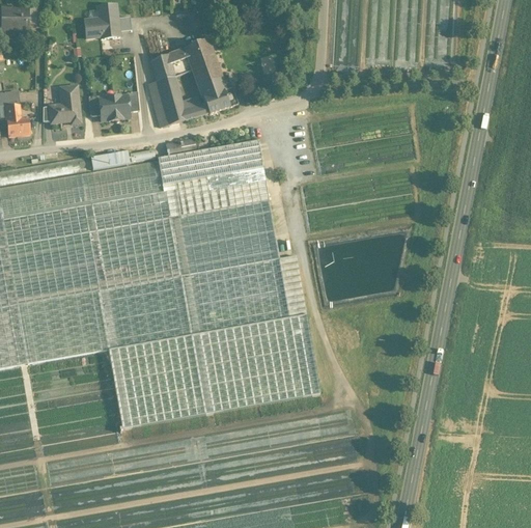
[(98,17),(84,18),(86,38),(100,37),(101,39),(120,38),(120,31),(119,18),(118,5),(96,6),(98,17)]
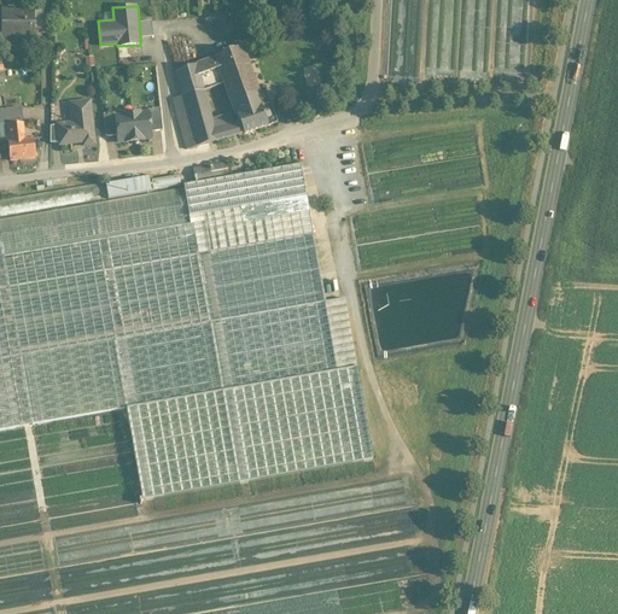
[(44,7),(33,7),(33,11),(34,11),(34,28),(44,28),(44,7)]
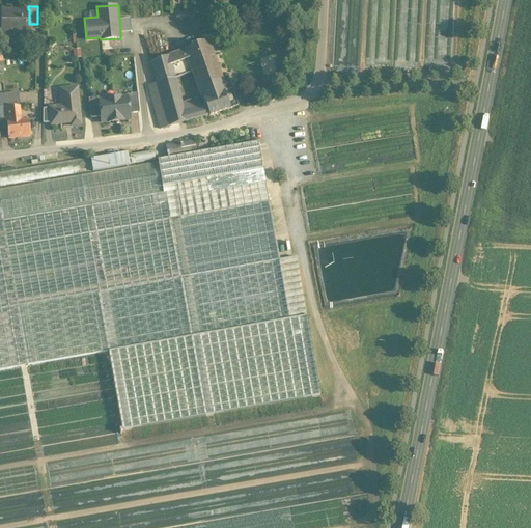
[(28,9),(1,9),(1,32),(15,32),(15,31),(28,31),(28,32),(29,32),(29,24),(29,9),(28,9)]
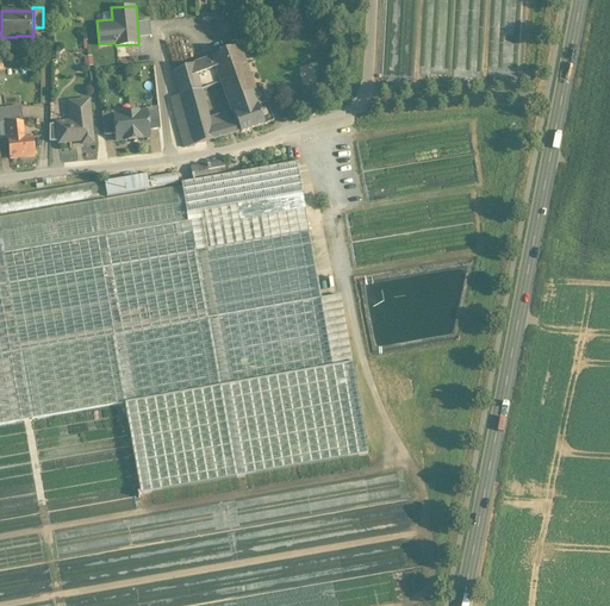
[(150,19),(137,20),(138,36),(151,35),(150,19)]
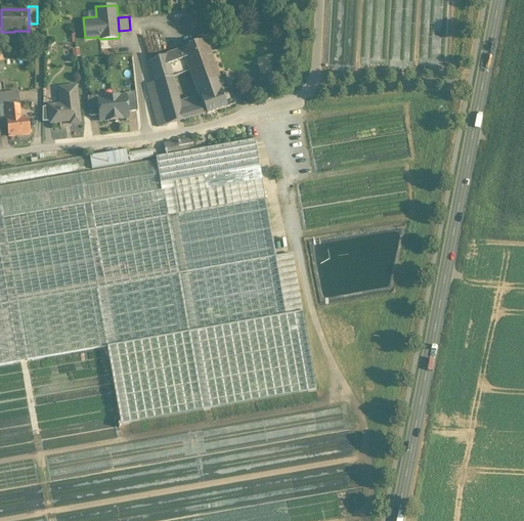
[(217,73),(204,38),(182,46),(190,68),(201,95),(222,88),(217,73)]
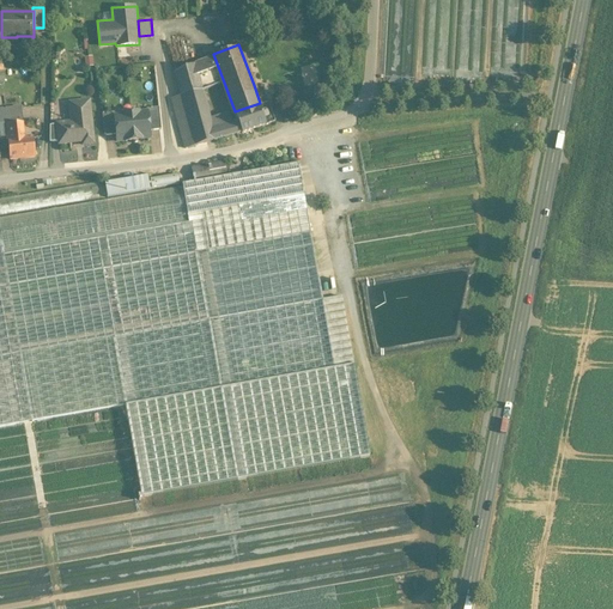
[(213,54),(195,61),(202,87),(223,79),(213,54)]
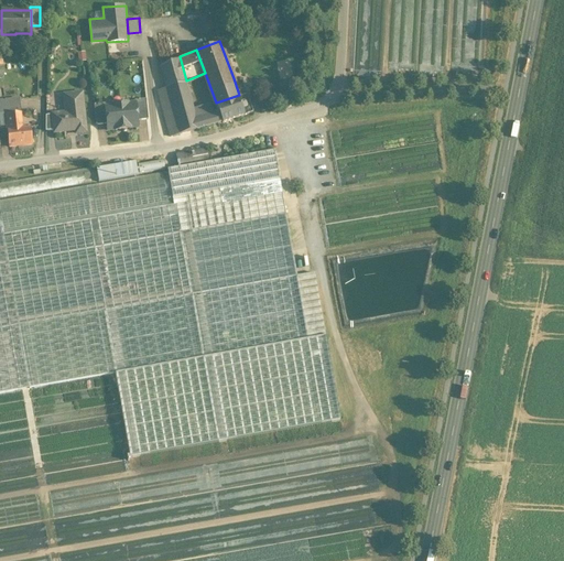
[(186,81),(180,56),(160,63),(173,110),(179,131),(198,126),(194,107),(186,81)]
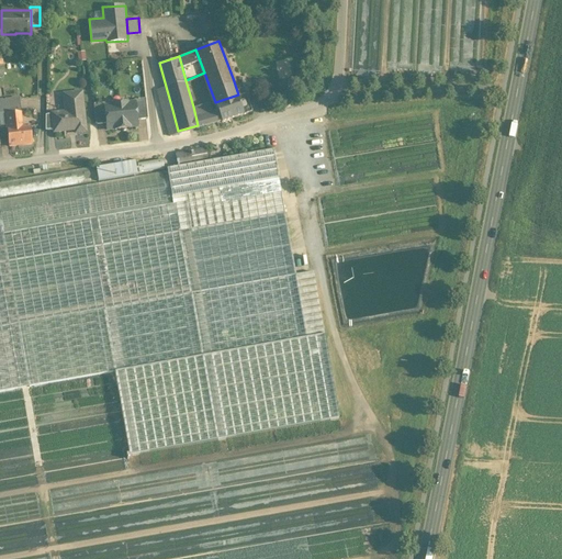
[(238,94),(215,102),(217,107),(222,119),(222,120),(253,109),(246,91),(239,76),(233,78),(238,94)]
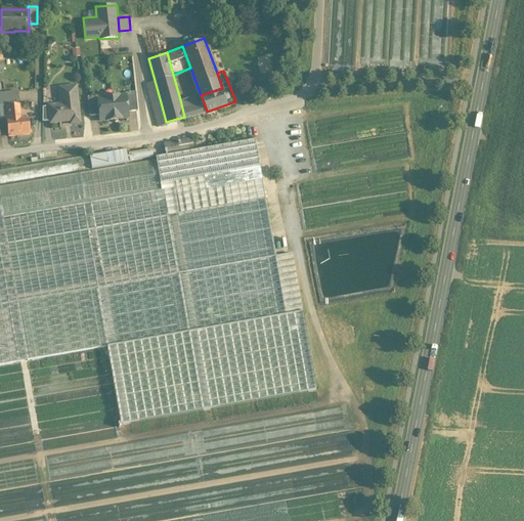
[(13,76),(3,76),(4,87),(14,86),(13,76)]
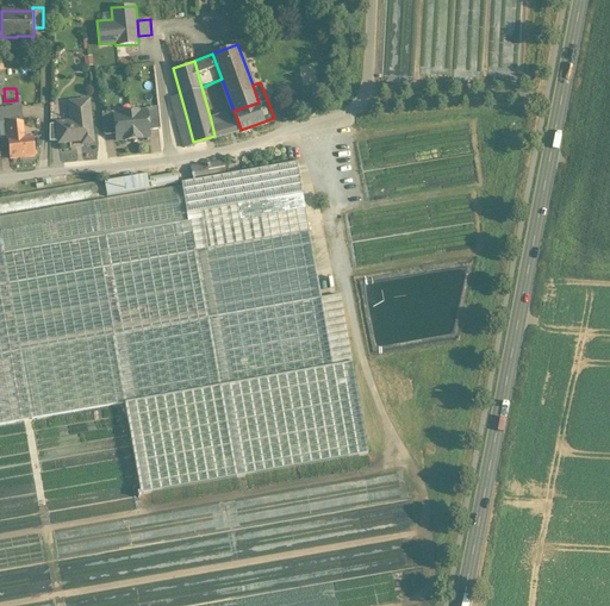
[(88,98),(69,100),(72,119),(56,120),(58,137),(58,141),(74,138),(82,138),(82,141),(93,139),(88,98)]
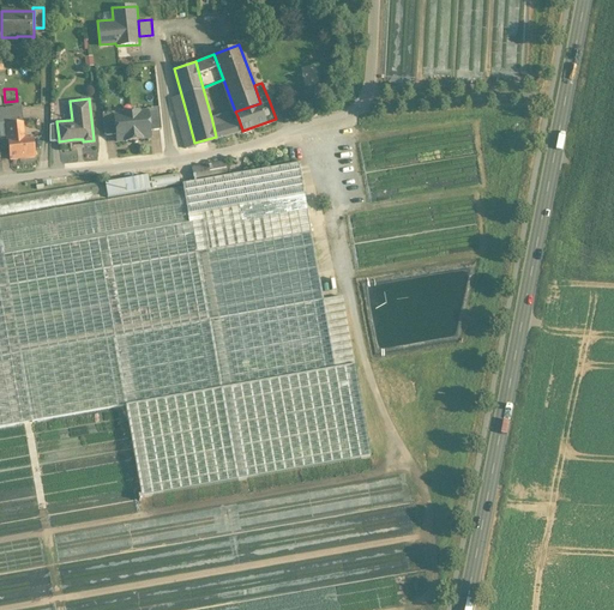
[(20,104),(0,107),(0,120),(6,119),(22,118),(20,104)]
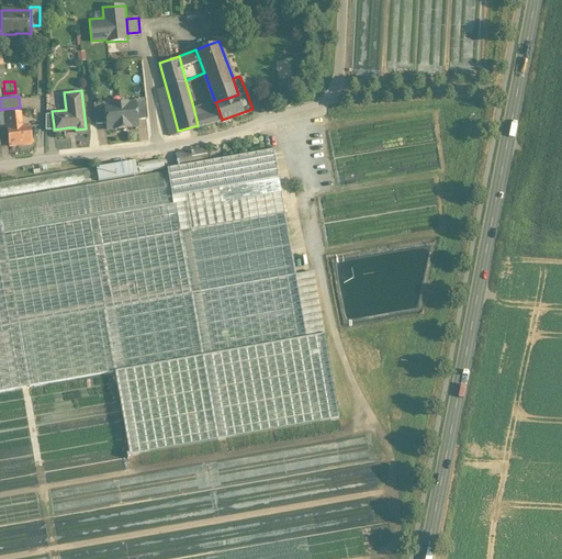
[(145,96),(134,97),(135,100),(137,116),(147,115),(145,96)]
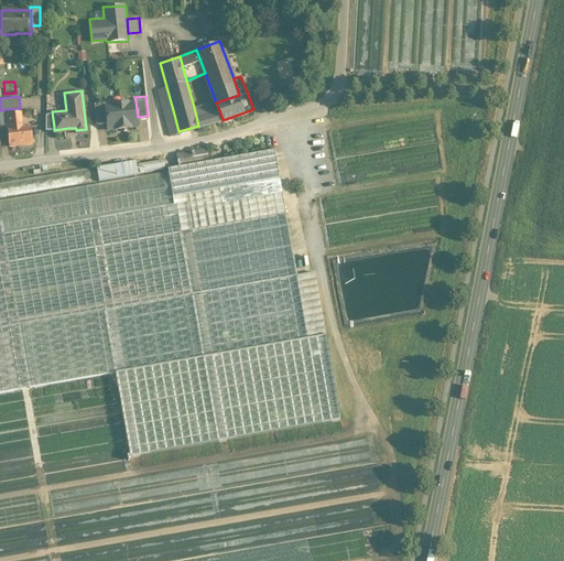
[(106,100),(94,101),(96,121),(107,120),(105,104),(106,104),(106,100)]
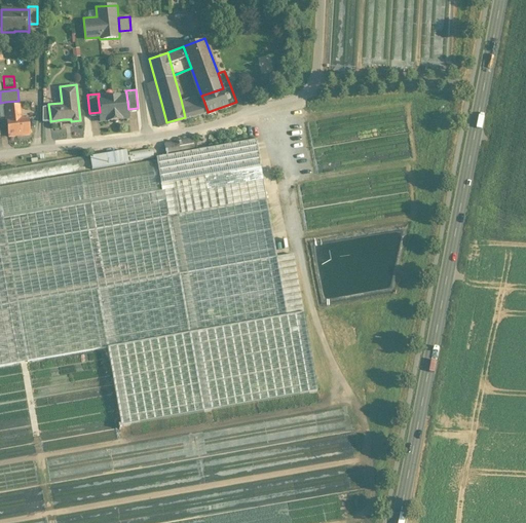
[(126,94),(119,95),(119,94),(112,95),(115,118),(121,117),(121,116),(128,115),(128,109),(126,94)]
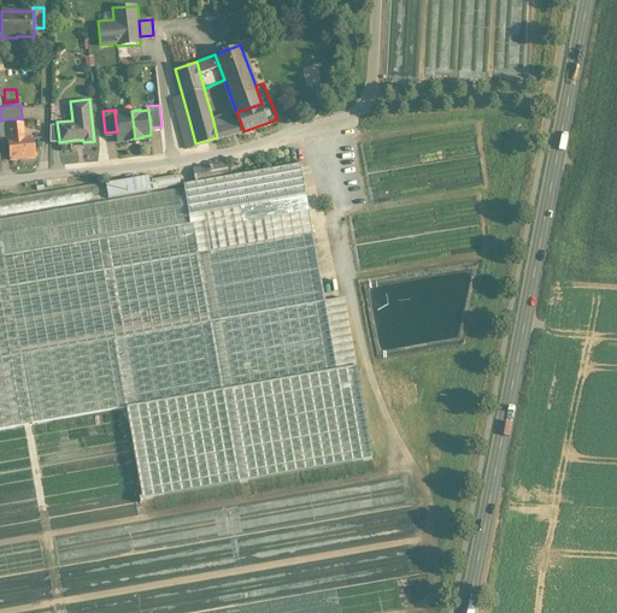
[(131,111),(123,111),(124,112),(116,113),(115,113),(117,131),(118,139),(127,137),(127,139),(135,139),(131,111)]
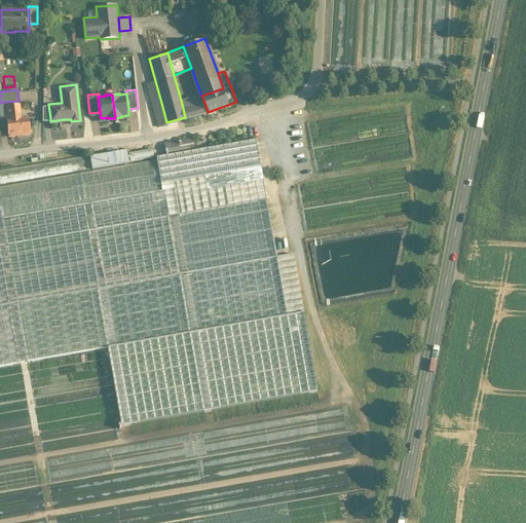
[(196,96),(181,100),(185,117),(208,111),(203,100),(198,103),(196,96)]
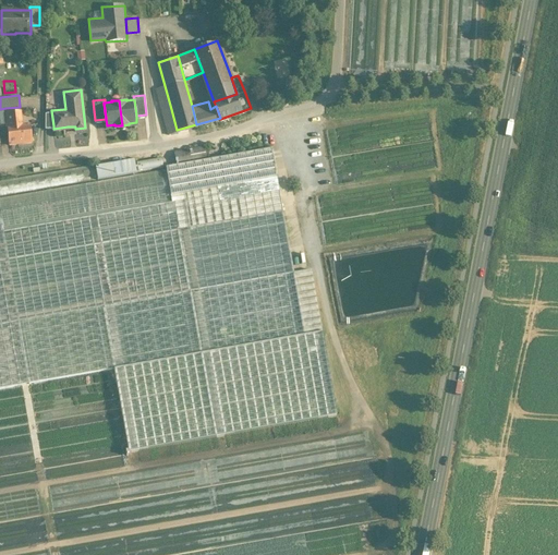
[(29,122),(22,123),(20,107),(5,108),(7,121),(9,142),(32,140),(29,122)]
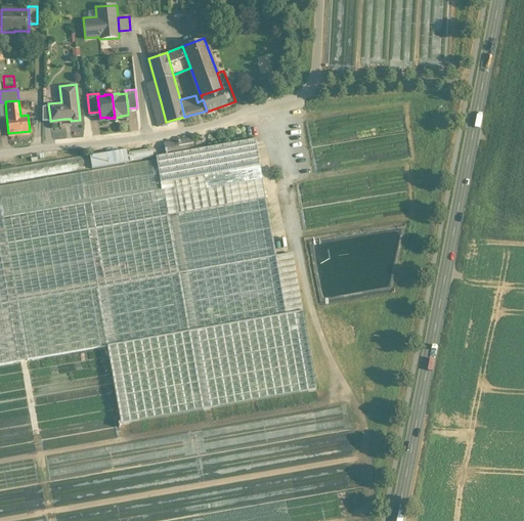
[(161,102),(154,105),(159,124),(166,122),(161,102)]
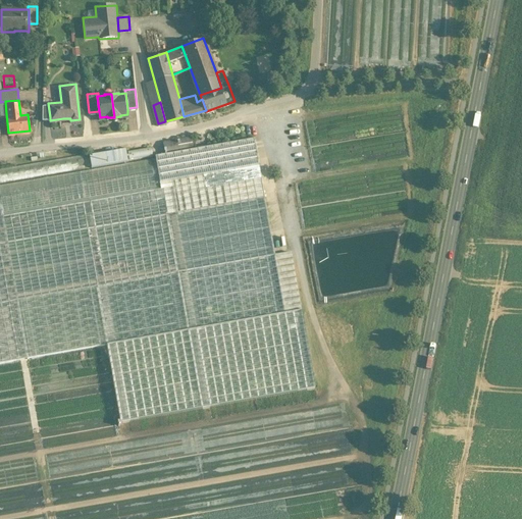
[(191,135),(163,140),(165,152),(194,147),(191,135)]
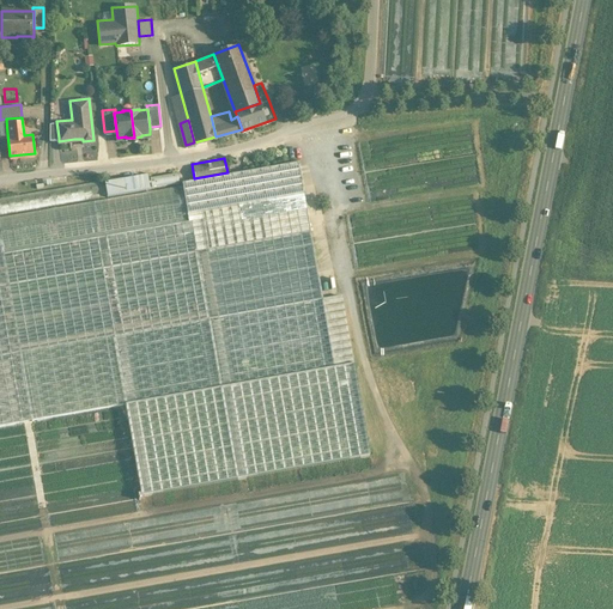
[(322,297),(298,160),(182,181),(182,183),(0,214),(0,212),(99,195),(97,180),(0,195),(0,424),(334,365),(322,297)]
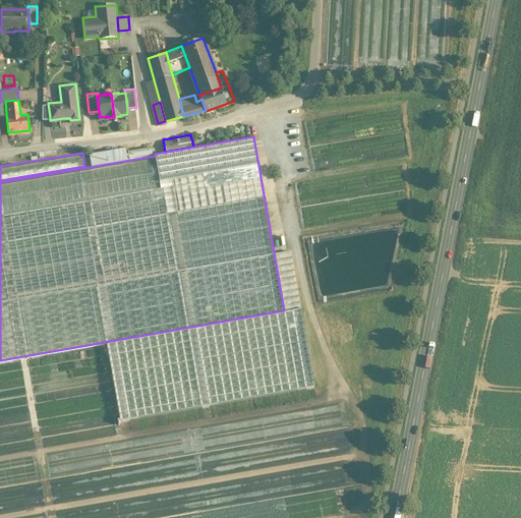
[(125,147),(89,154),(91,165),(127,159),(125,147)]
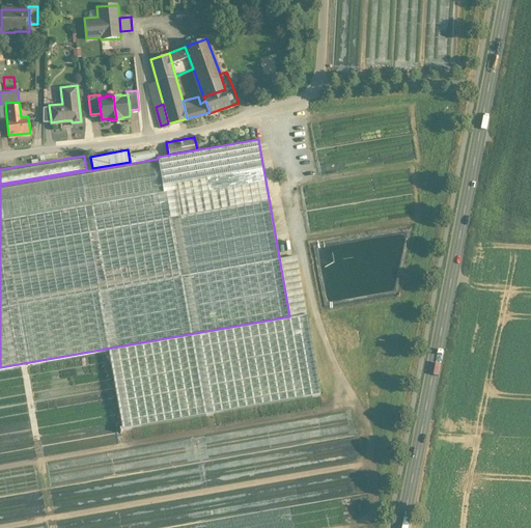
[(296,254),(279,257),(289,316),(306,314),(296,254)]
